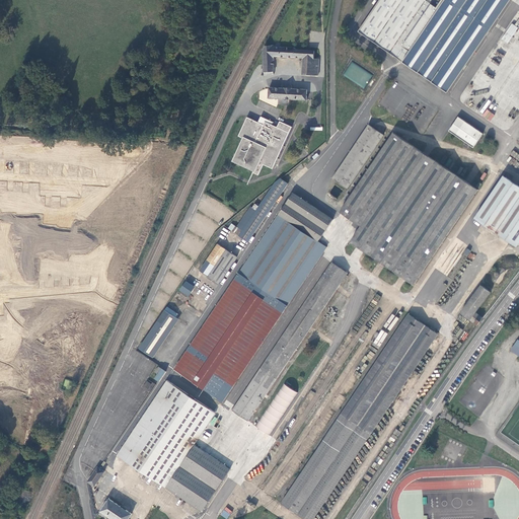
[(447,92),(510,0),(379,0),(358,32),(447,92)]
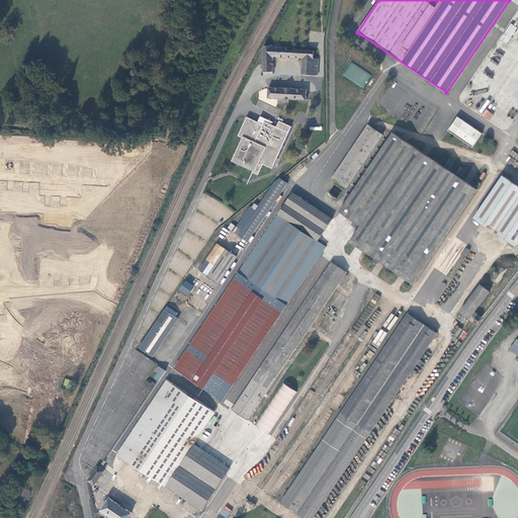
[(509,39),(517,27),(511,23),(504,34),(507,36),(506,37),(509,39)]
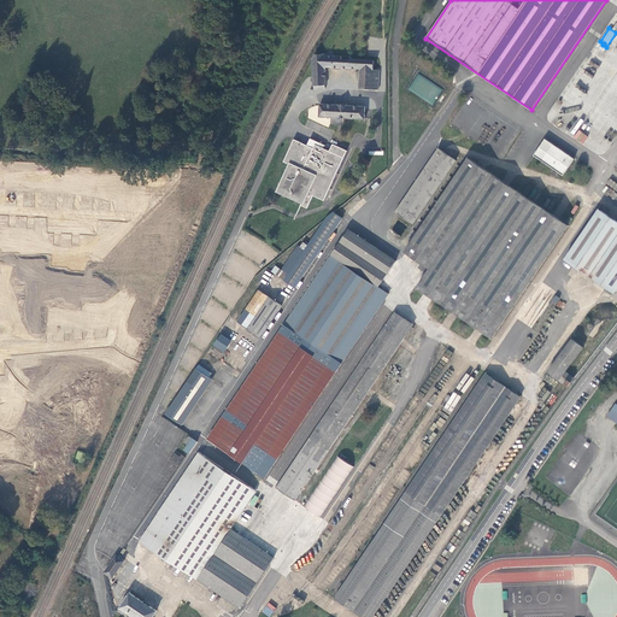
[(377,90),(378,70),(372,70),(372,60),(351,59),(351,57),(330,56),(331,53),(330,51),(328,51),(327,52),(325,54),(315,54),(312,58),(313,86),(315,86),(315,89),(325,90),(325,87),(327,87),(327,68),(360,70),(359,88),(377,90)]
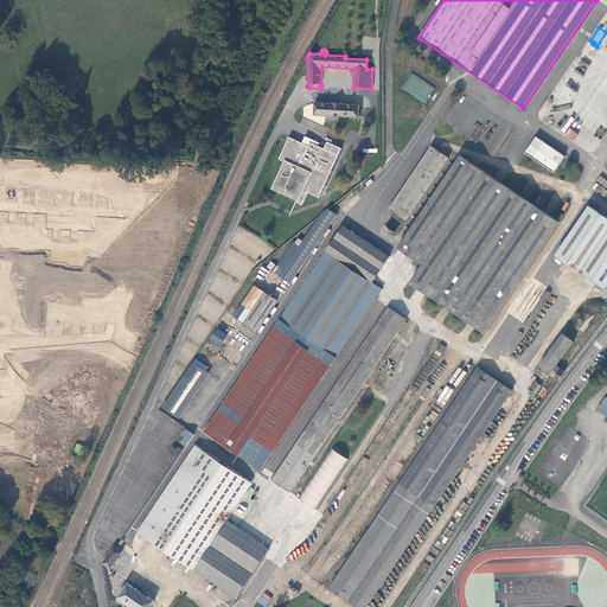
[(606,71),(606,68),(585,52),(550,101),(575,119),(606,71)]
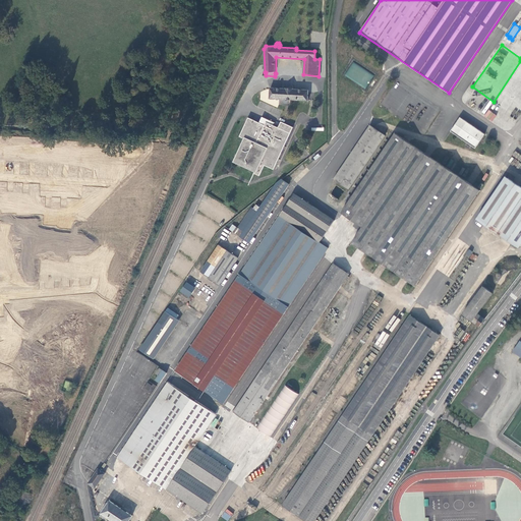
[(520,110),(520,64),(496,103),(517,117),(520,110)]
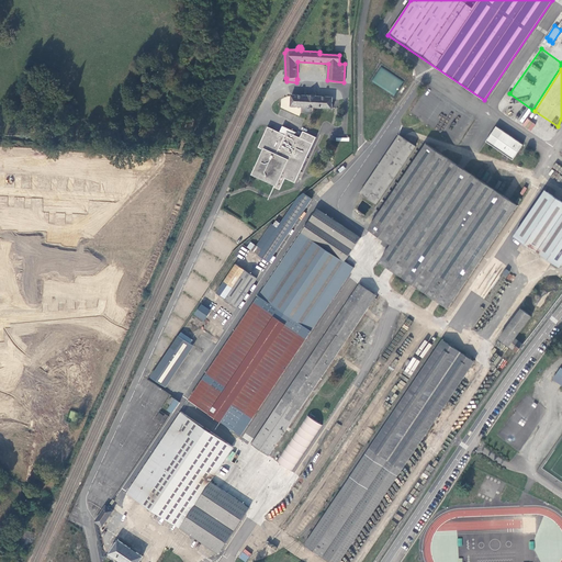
[(457,145),(473,122),(426,90),(411,112),(457,145)]
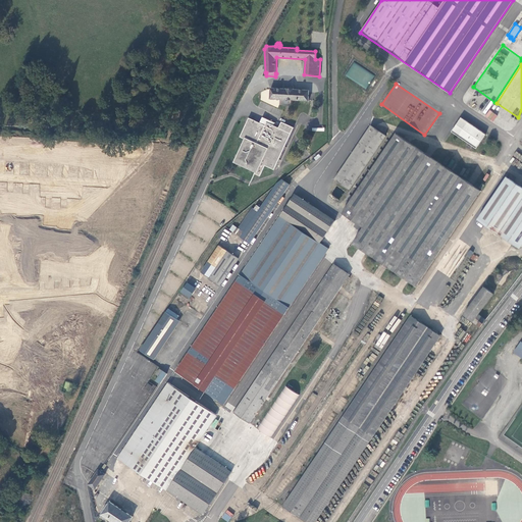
[(306,101),(308,101),(309,91),(294,90),(294,89),(288,88),(286,88),(286,90),(270,89),(270,99),(281,100),(284,100),(288,100),(290,100),(306,101)]
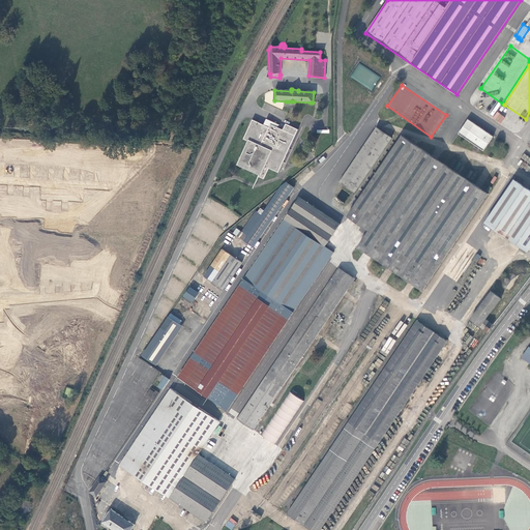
[(497,112),(493,118),(500,123),(504,117),(497,112)]
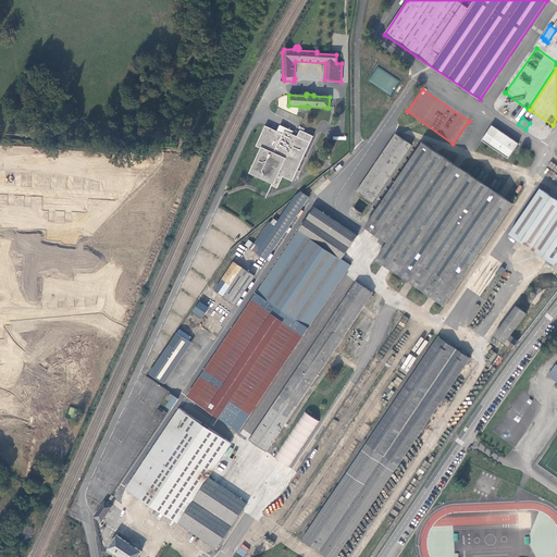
[(288,134),(285,133),(284,135),(277,132),(265,126),(256,147),(262,150),(252,173),(273,183),(272,186),(279,189),(283,177),(293,182),(313,137),(300,131),(297,138),(288,134)]
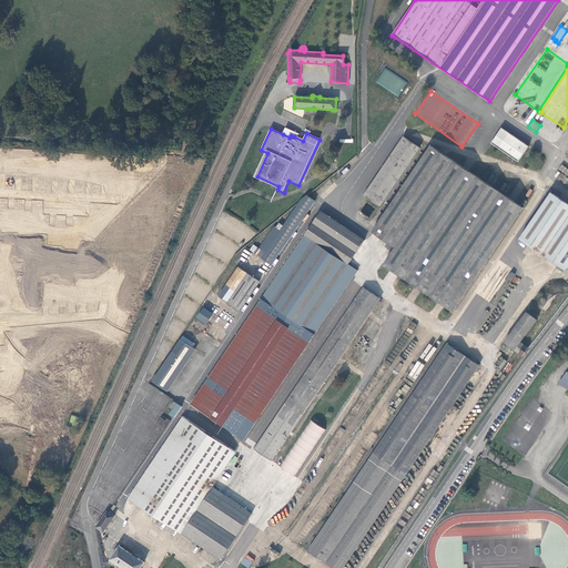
[(296,133),(286,129),(283,134),(290,138),(291,135),(294,137),(296,133)]
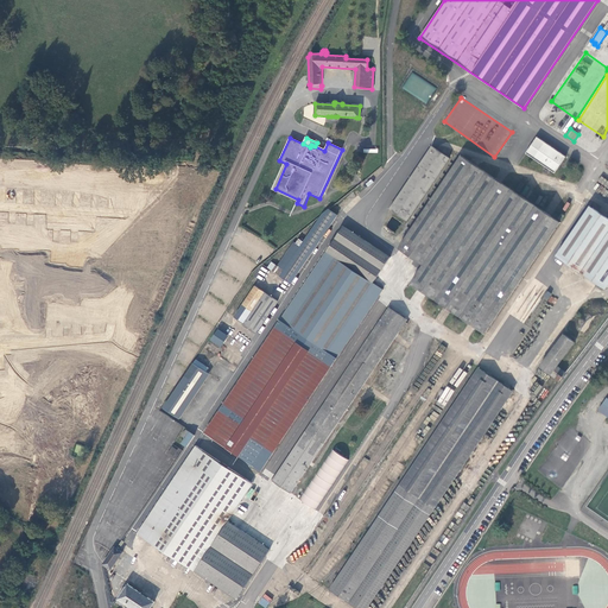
[(555,175),(565,158),(537,138),(525,154),(555,175)]
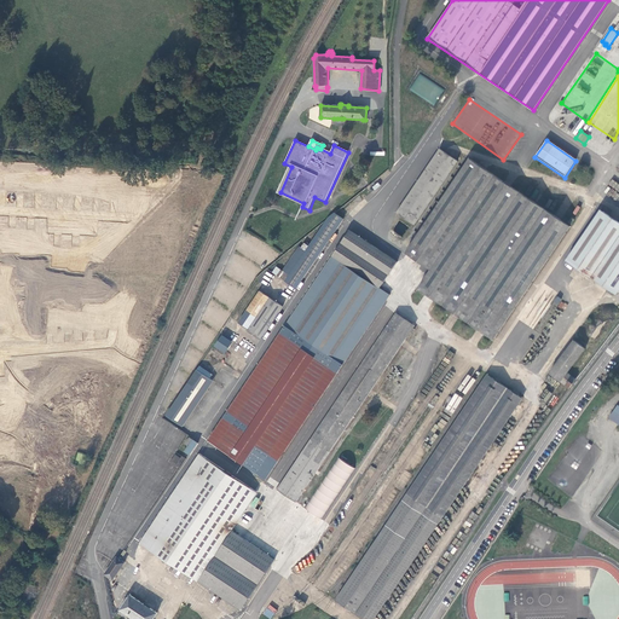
[(439,150),(397,213),(415,226),(457,162),(439,150)]
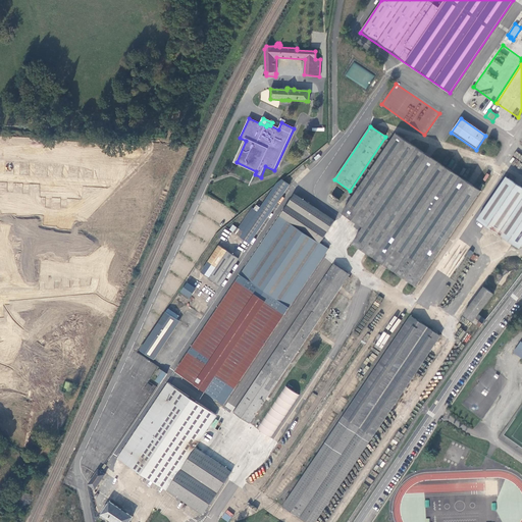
[(396,135),(343,214),(363,228),(353,244),(416,286),(480,192),(396,135)]
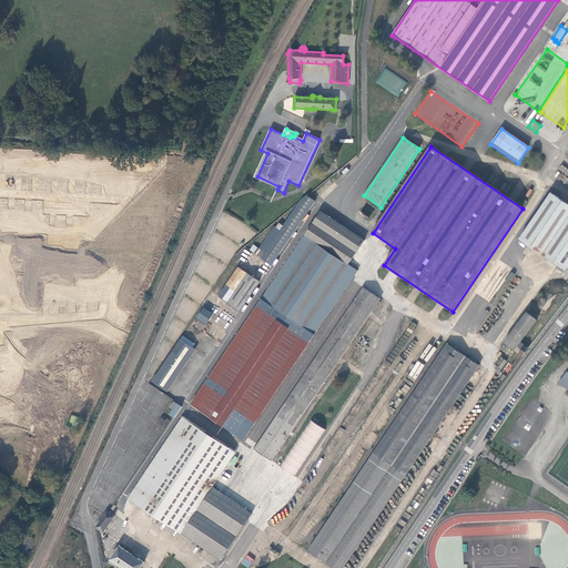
[(4,156),(4,162),(0,161),(0,168),(0,175),(12,175),(11,156),(4,156)]
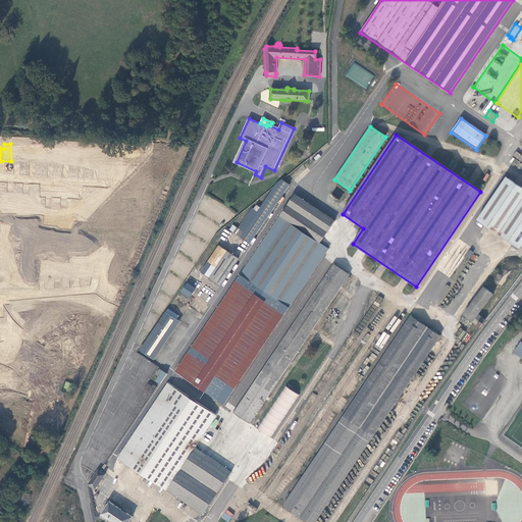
[(34,146),(35,150),(31,151),(31,163),(41,163),(41,146),(34,146)]
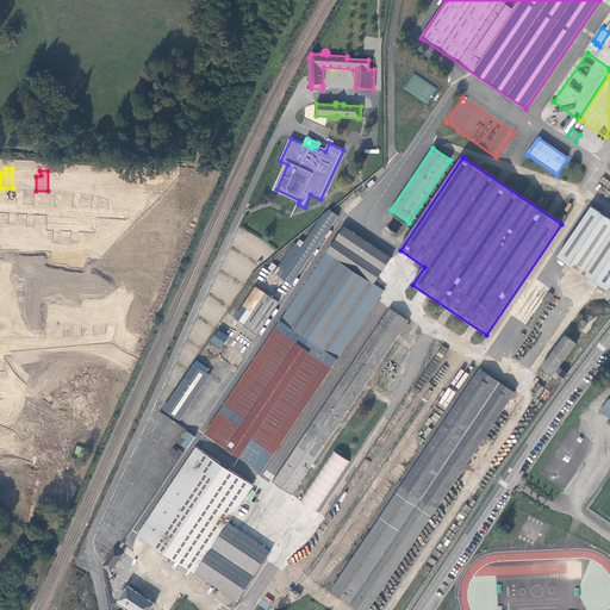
[(81,173),(81,179),(76,178),(76,193),(88,194),(89,173),(81,173)]
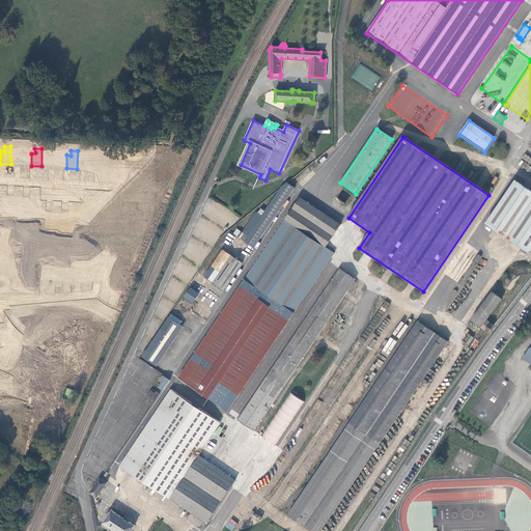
[(159,150),(157,155),(154,152),(147,164),(158,169),(165,152),(159,150)]
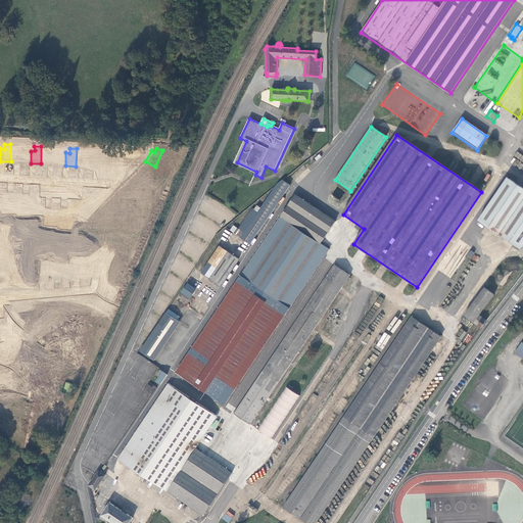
[(19,149),(19,152),(16,152),(16,163),(27,163),(27,149),(19,149)]
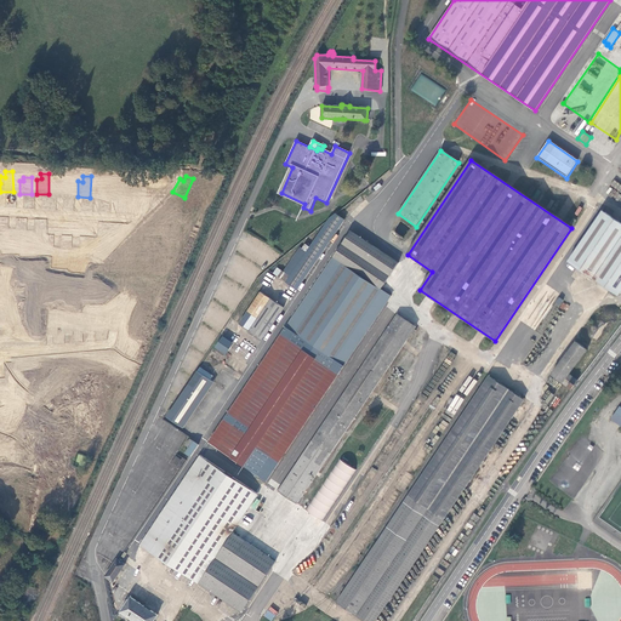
[(64,180),(64,184),(60,183),(60,197),(72,198),(72,181),(64,180)]
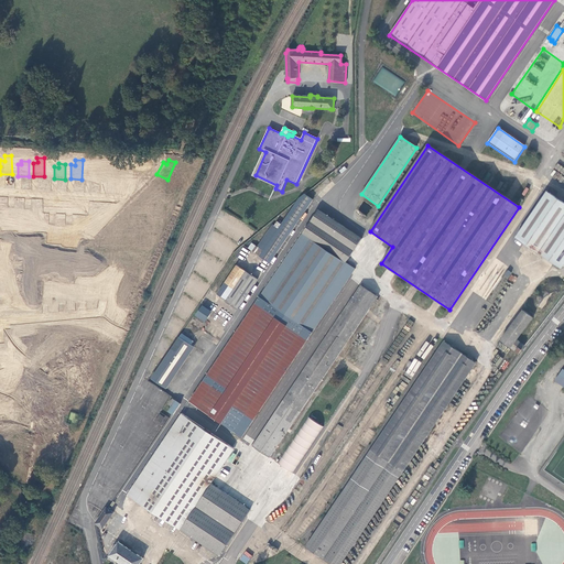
[(141,163),(140,167),(137,167),(136,182),(148,182),(148,163),(141,163)]
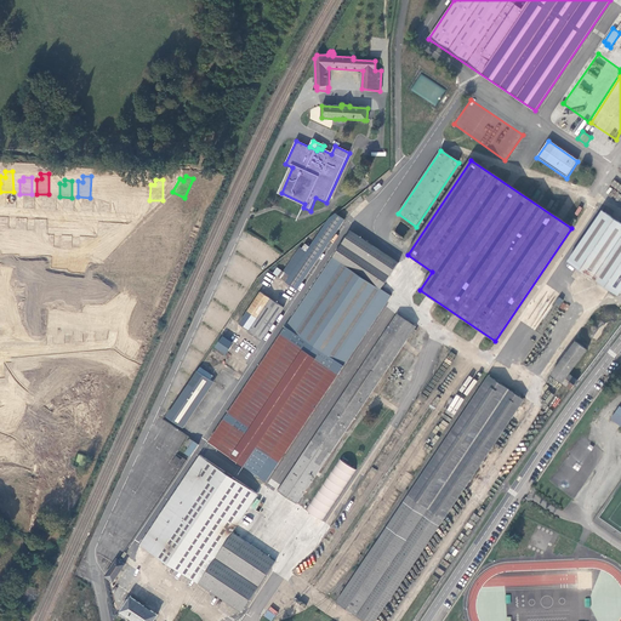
[(101,182),(100,186),(96,186),(95,199),(108,200),(108,183),(101,182)]
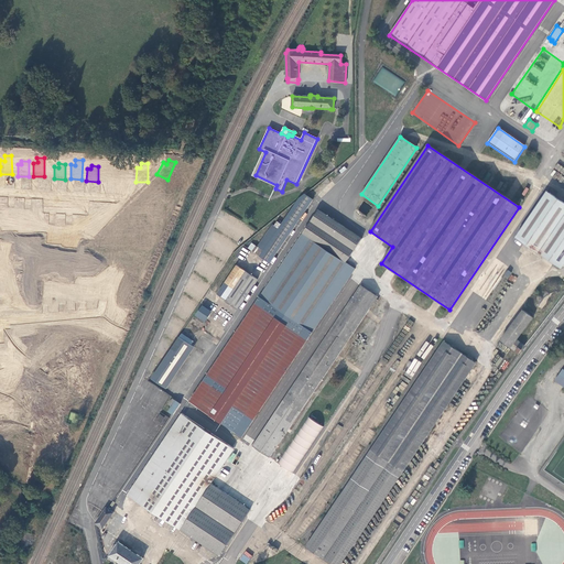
[(108,165),(108,170),(104,170),(102,184),(115,184),(115,165),(108,165)]
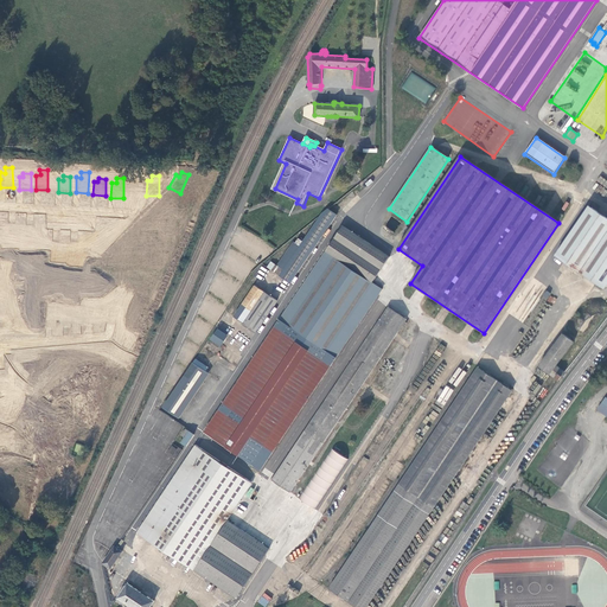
[(133,180),(133,184),(128,184),(128,196),(140,197),(141,180),(133,180)]
